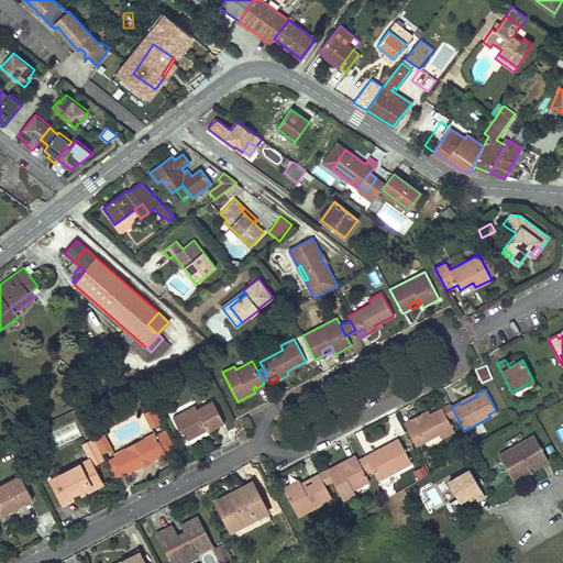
[(476,394),(460,403),(461,405),(477,396),(476,394)]
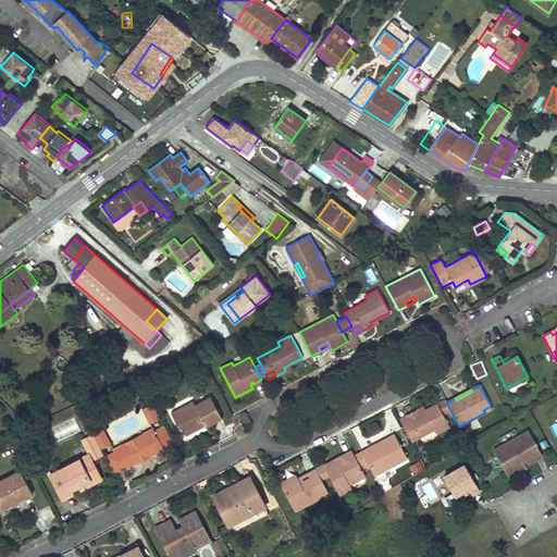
[(186,412),(174,418),(178,426),(181,425),(186,435),(201,428),(200,425),(203,423),(205,425),(206,428),(222,419),(210,396),(195,405),(193,400),(183,406),(186,412)]
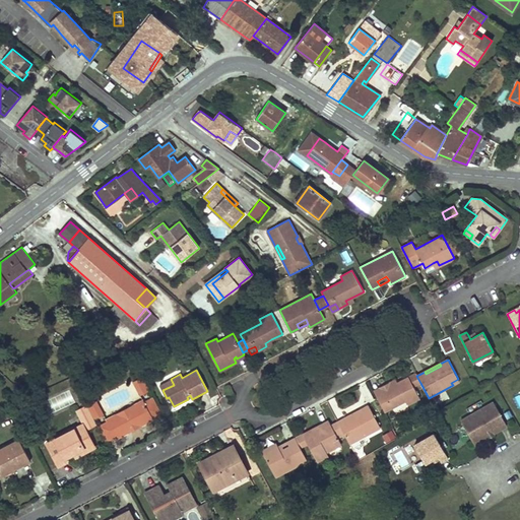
[(382,393),(376,396),(384,411),(405,400),(407,404),(419,398),(413,387),(420,383),(416,376),(415,373),(397,383),(391,386),(389,383),(380,388),(382,393)]
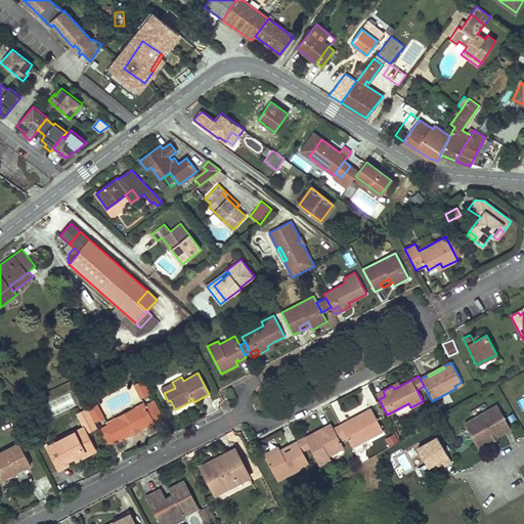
[(141,398),(150,393),(143,380),(134,384),(141,398)]
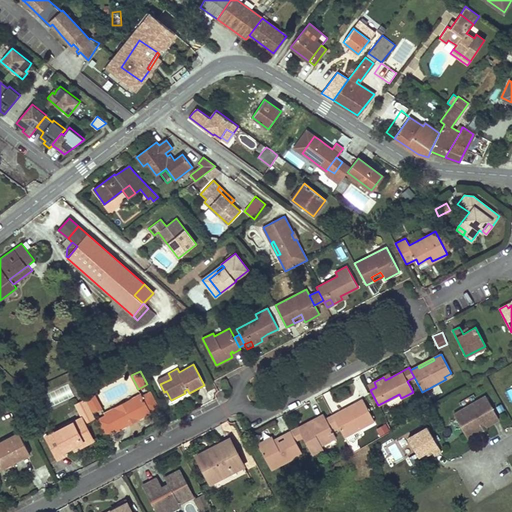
[(157,379),(160,384),(171,379),(168,373),(157,379)]
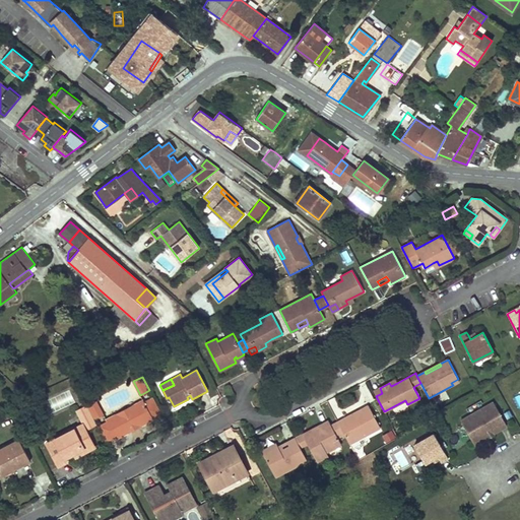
[(380,388),(374,391),(376,396),(382,393),(380,388)]
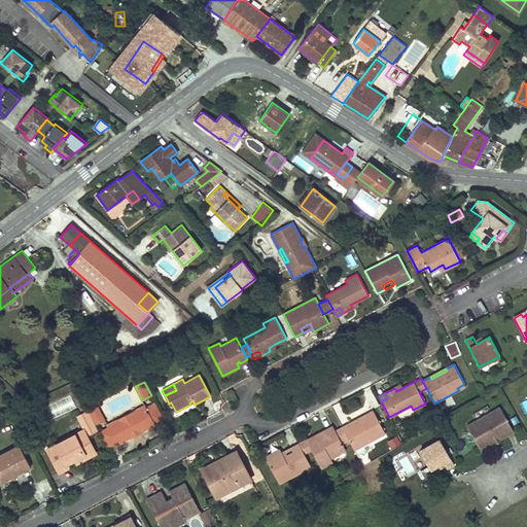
[(108,427),(99,431),(107,448),(116,443),(117,445),(154,425),(153,423),(163,418),(154,402),(145,407),(144,405),(106,425),(108,427)]
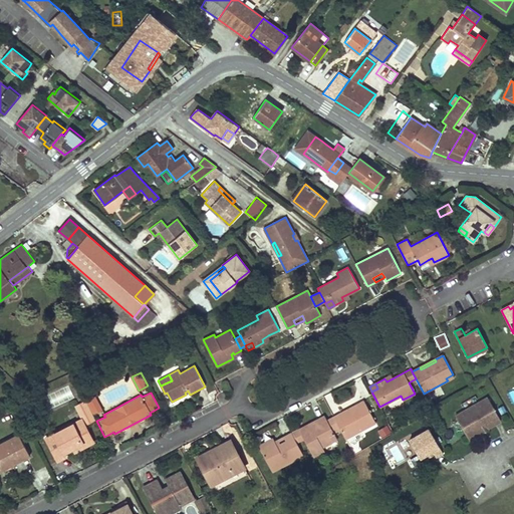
[(94,397),(85,401),(92,415),(101,410),(94,397)]
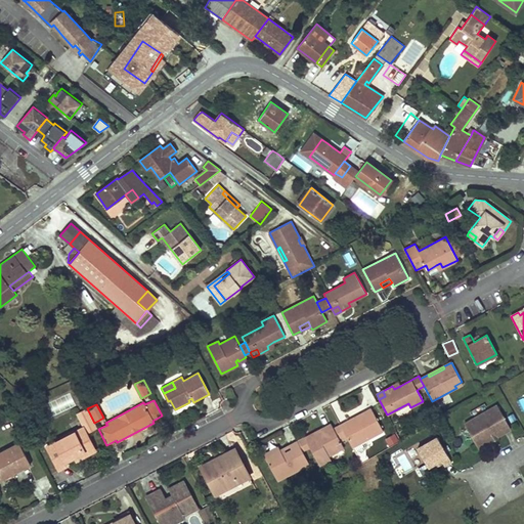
[(464,424),(477,447),(485,443),(483,440),(501,430),(503,433),(511,428),(496,404),(464,424)]
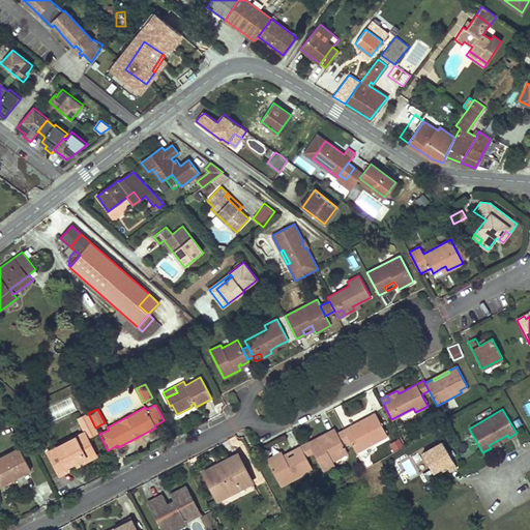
[(95,428),(88,413),(77,419),(84,433),(75,437),(78,443),(87,438),(98,433),(95,428)]
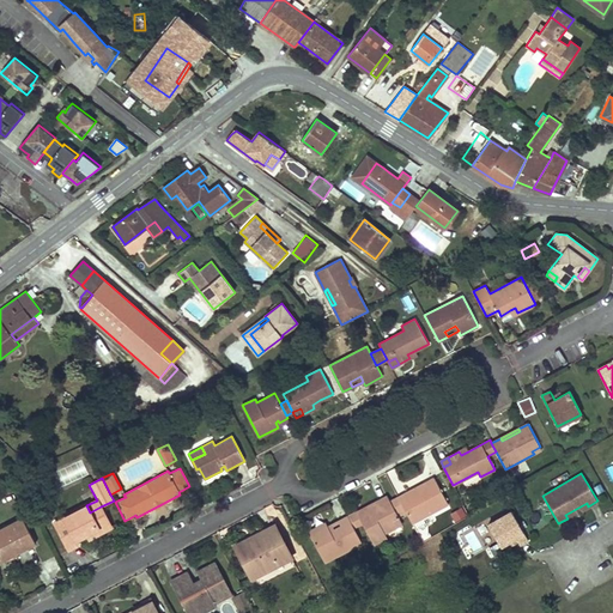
[(407,492),(398,497),(406,513),(412,523),(439,508),(438,505),(447,501),(434,478),(424,483),(425,485),(408,495),(407,492)]
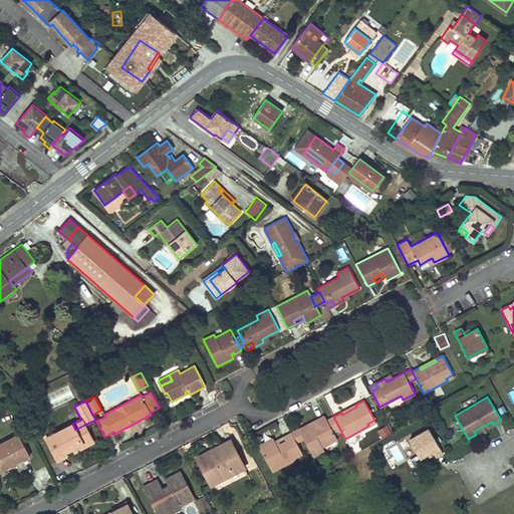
[(341,413),(342,415),(356,407),(355,405),(341,413)]
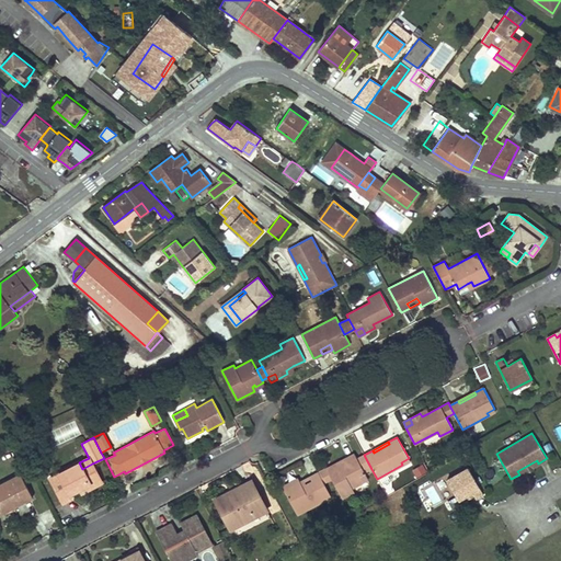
[(354,454),(344,459),(346,464),(348,462),(348,461),(356,457),(354,454)]
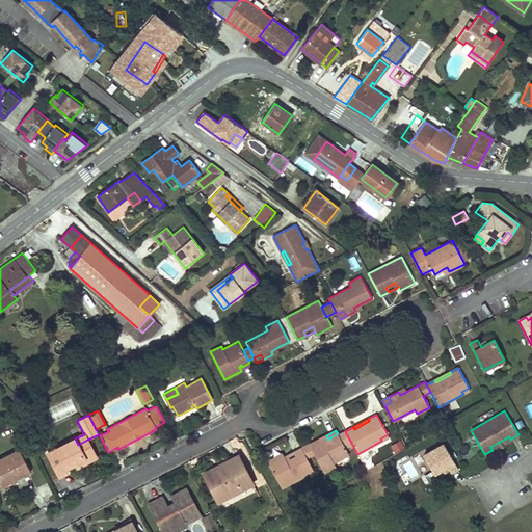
[(326,435),(309,444),(314,453),(324,472),(336,466),(334,462),(349,454),(346,449),(352,445),(345,431),(339,434),(338,433),(330,437),(330,439),(328,440),(326,435)]
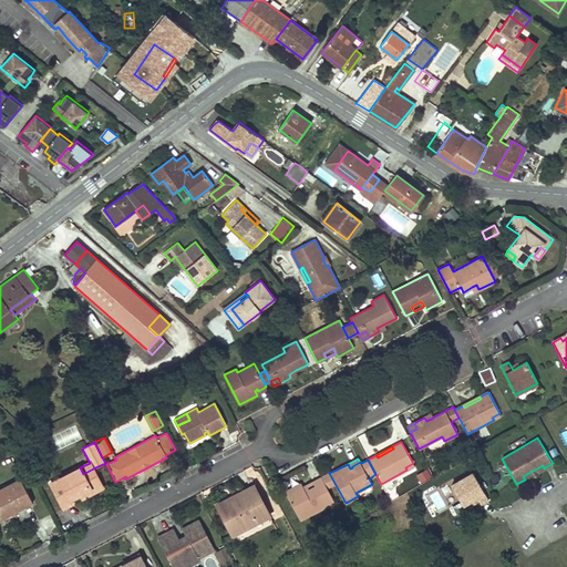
[(523,476),(525,480),(544,468),(543,465),(523,476)]
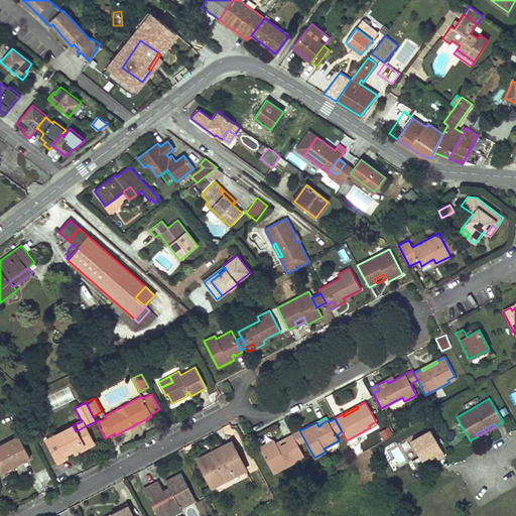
[(73,425),(45,439),(57,463),(67,458),(65,455),(73,449),(79,446),(81,450),(94,443),(85,426),(76,431),(73,425)]
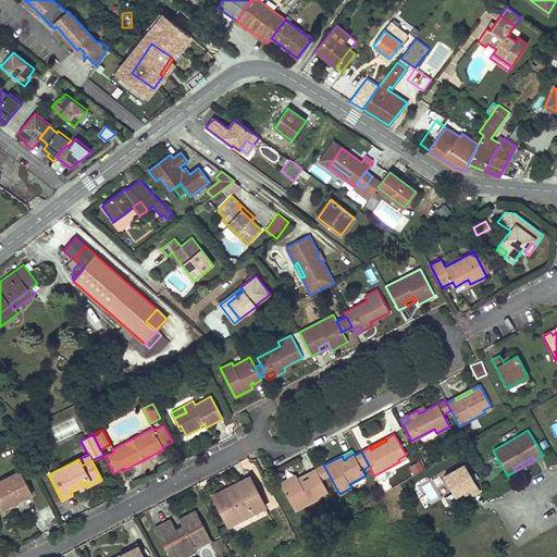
[(323,465),(316,469),(321,479),(329,474),(323,465)]
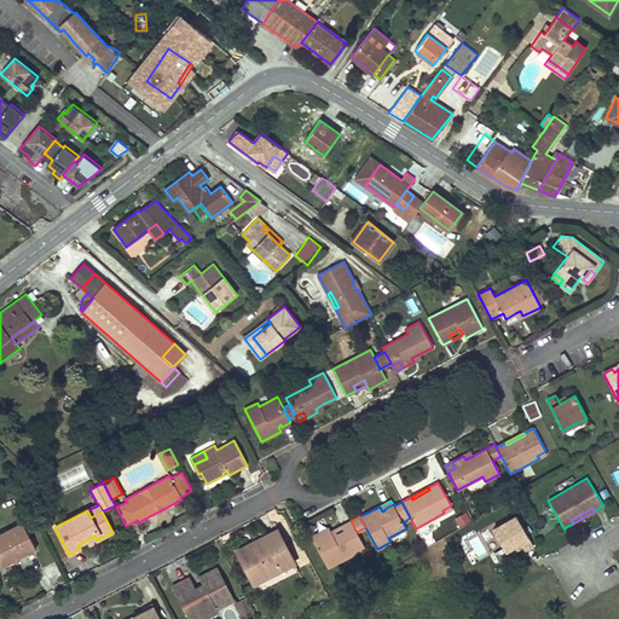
[(493,530),(505,551),(514,545),(520,543),(522,547),(525,551),(533,547),(516,516),(493,530)]
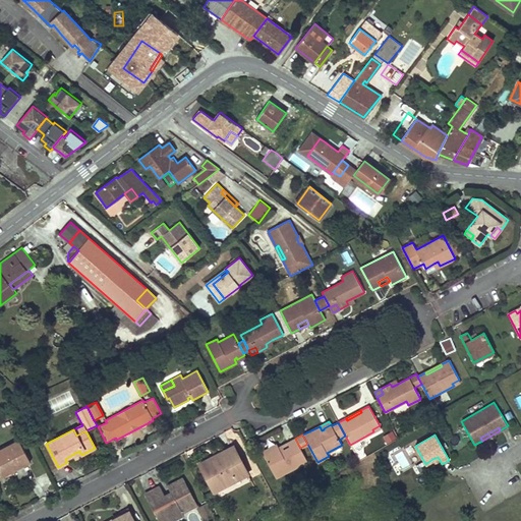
[(353,450),(366,442),(363,438),(350,445),(353,450)]
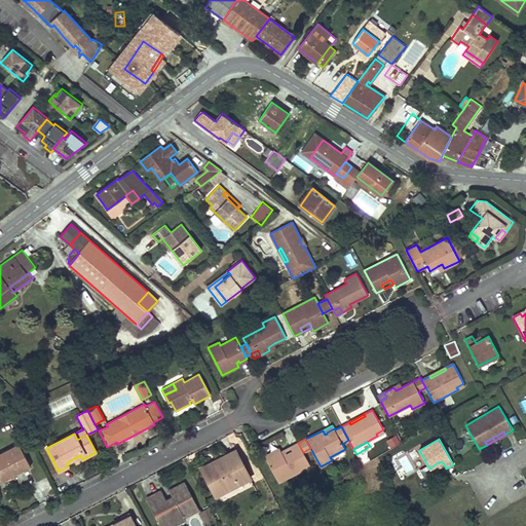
[(303,452),(298,443),(290,447),(292,450),(283,455),(280,452),(278,448),(264,456),(277,483),(310,465),(303,452)]
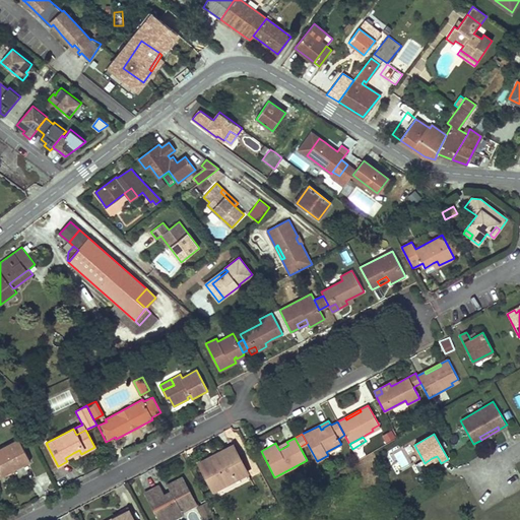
[(18,439),(0,448),(0,476),(30,461),(18,439)]
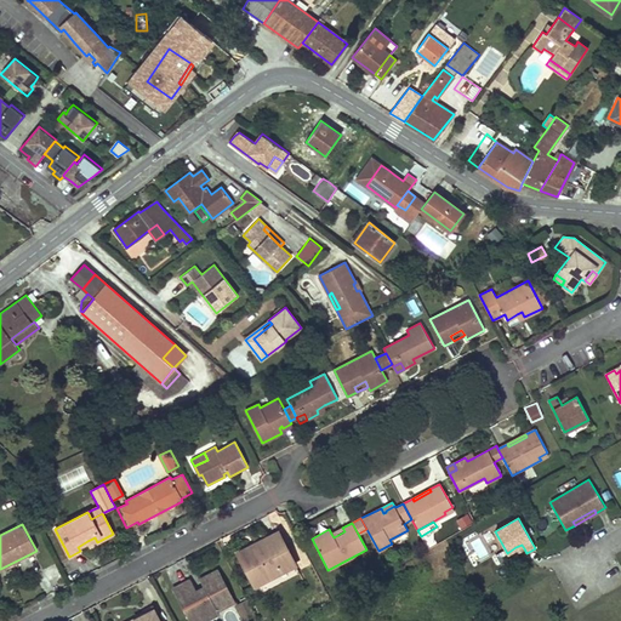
[(342,528),(331,534),(334,537),(345,531),(342,528)]
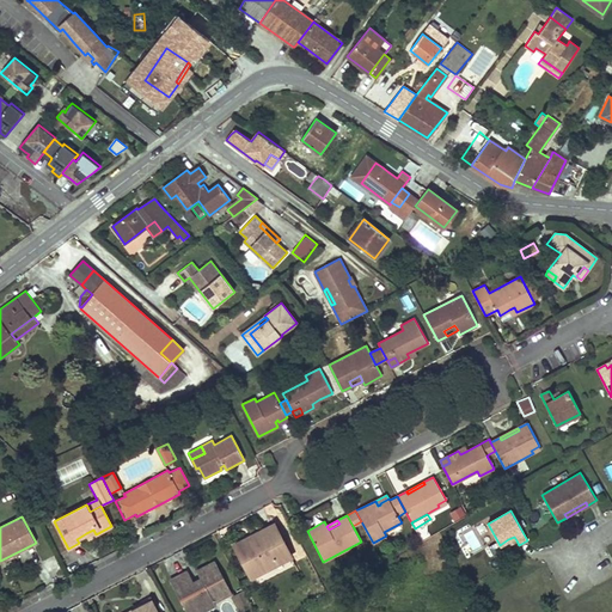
[(234,544),(251,577),(291,557),(274,524),(254,534),(255,538),(248,542),(246,538),(234,544)]
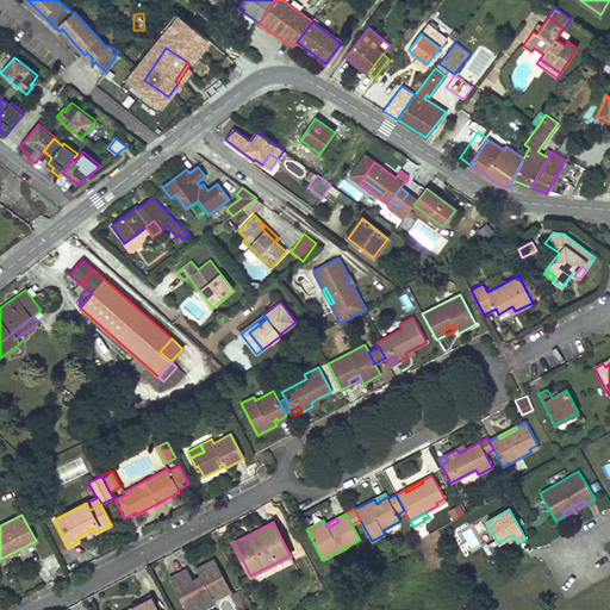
[(187,568),(169,578),(186,609),(201,609),(216,603),(213,601),(231,591),(213,559),(195,568),(200,577),(203,580),(195,585),(193,580),(187,568)]
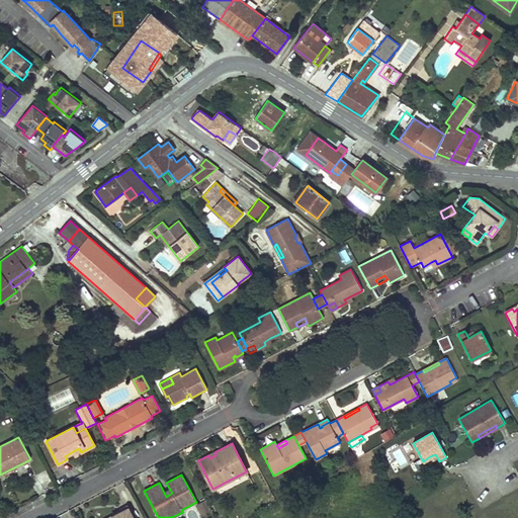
[(197,505),(203,517),(212,512),(206,500),(197,505)]
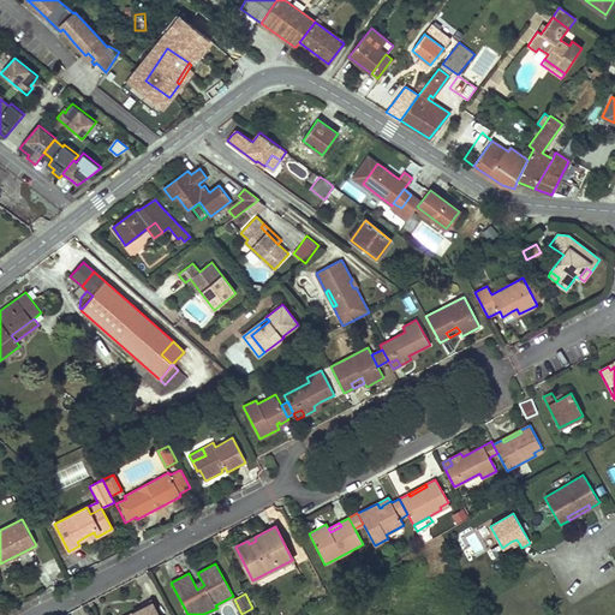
[(157,614),(151,603),(127,614),(157,614)]
